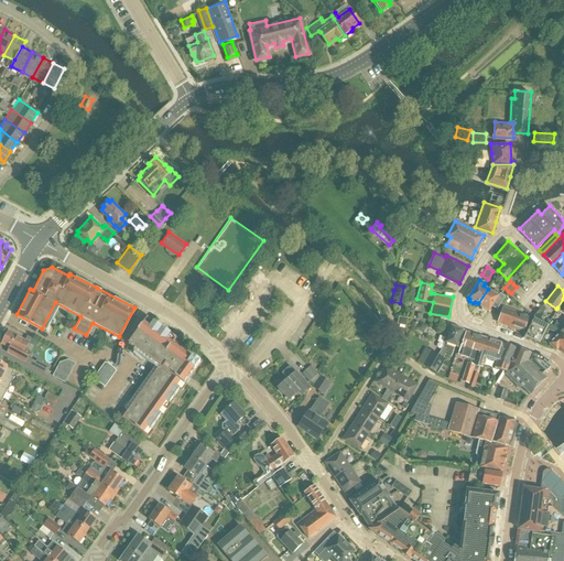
[(488,289),(478,303),(481,305),(481,308),(485,310),(487,309),(488,310),(491,304),(497,308),(505,294),(499,291),(494,288),(492,291),(488,289)]
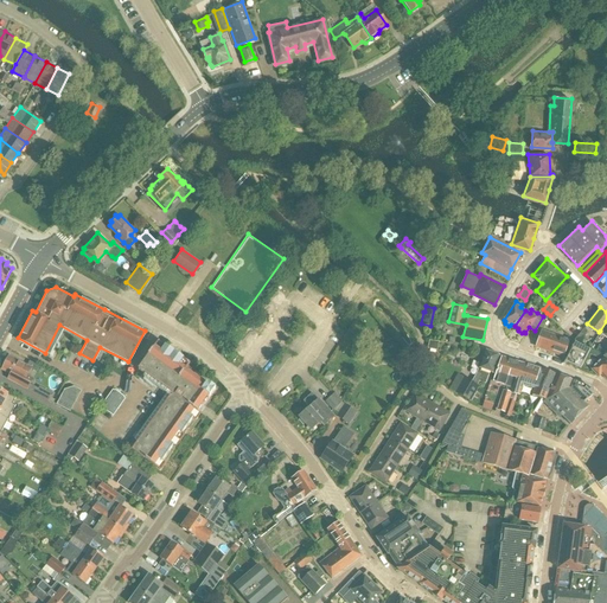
[(581,341),(587,328),(583,326),(574,338),(581,341)]
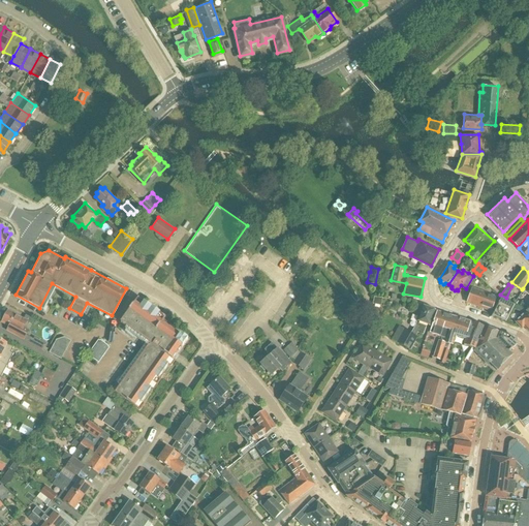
[(490,308),(495,296),(471,287),(467,300),(490,308)]
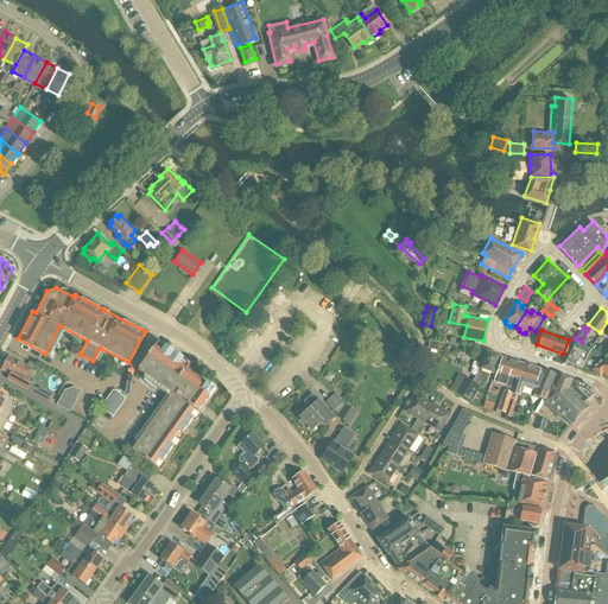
[(206,382),(185,367),(189,362),(158,339),(137,368),(171,392),(131,447),(159,468),(164,462),(162,459),(173,444),(176,445),(184,433),(182,432),(192,415),(195,418),(200,412),(197,409),(208,395),(209,395),(215,387),(207,381),(206,382)]
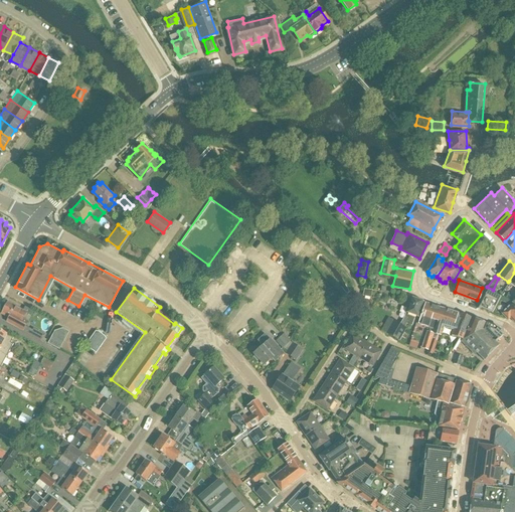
[(501,296),(498,295),(495,294),(487,290),(478,306),(492,312),(499,299),(501,296)]
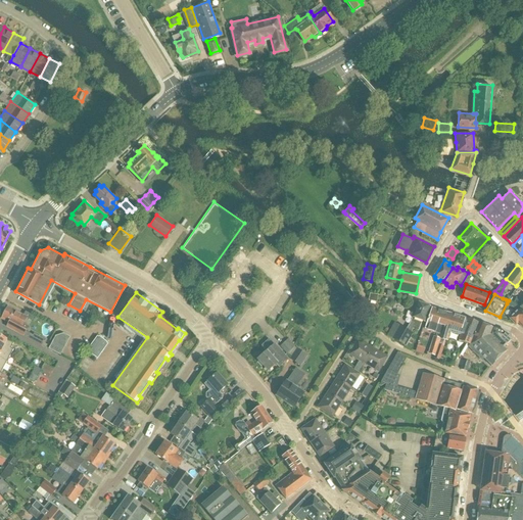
[(424,301),(418,299),(418,301),(416,300),(411,316),(415,317),(412,327),(419,329),(422,319),(425,320),(430,305),(424,303),(424,301)]
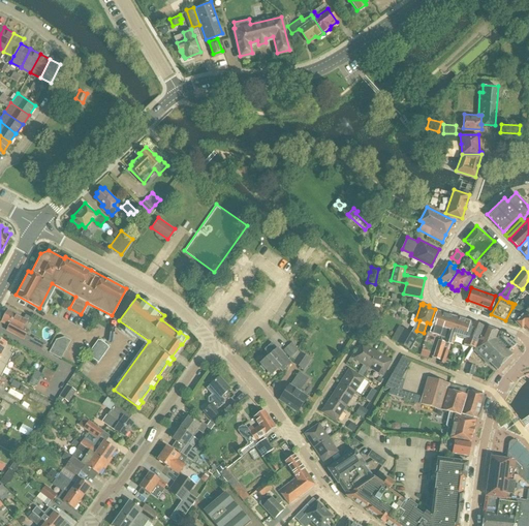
[(448,332),(454,315),(436,309),(429,331),(441,335),(440,338),(438,338),(436,346),(433,356),(440,358),(442,348),(443,346),(448,332)]
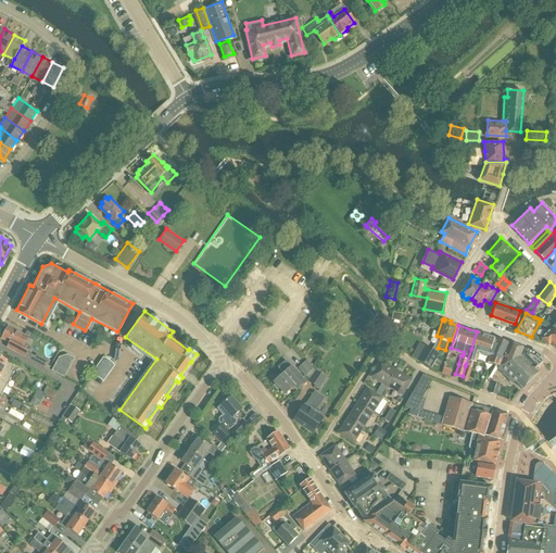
[(20,331),(8,326),(2,337),(9,340),(7,346),(25,355),(25,354),(43,365),(48,357),(36,352),(35,353),(28,350),(30,344),(28,343),(29,342),(21,338),(23,334),(28,337),(32,331),(22,326),(20,331)]
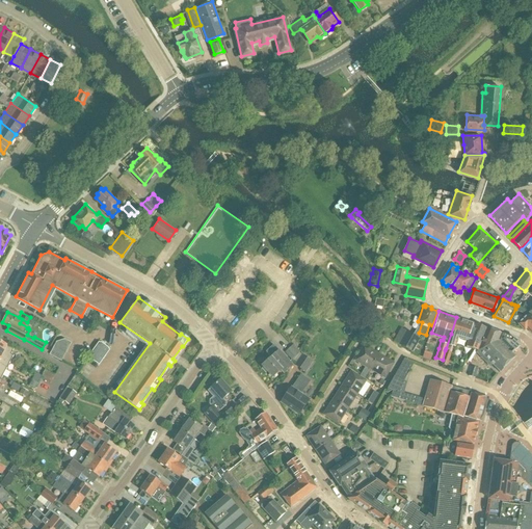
[(531,332),(531,313),(529,312),(517,322),(524,328),(526,326),(531,333),(531,332)]
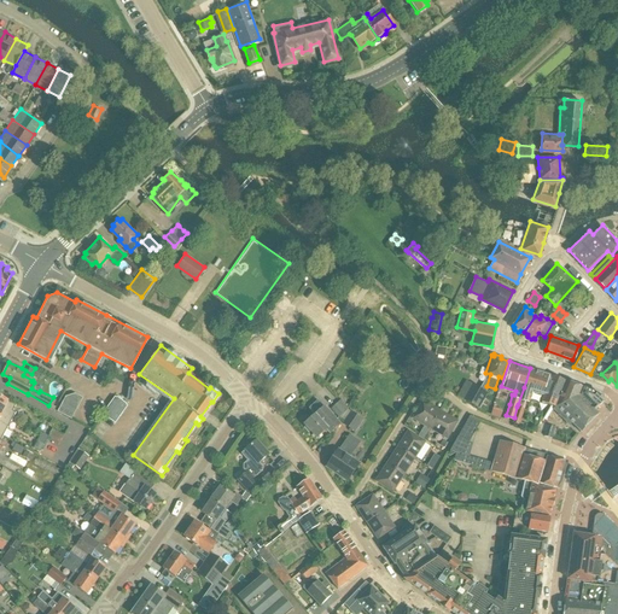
[(524,387),(520,398),(526,401),(529,401),(532,390),(542,393),(541,395),(543,397),(542,401),(555,405),(565,380),(551,374),(551,375),(548,374),(530,368),(524,387)]
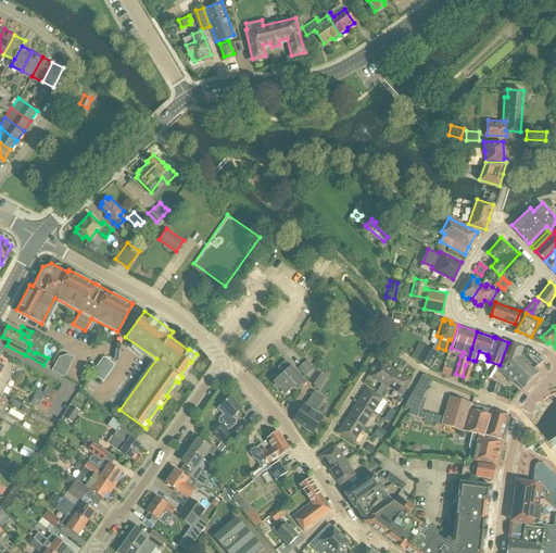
[(523,348),(514,344),(508,342),(500,365),(497,367),(509,378),(512,376),(522,387),(538,371),(534,367),(521,355),(523,348)]
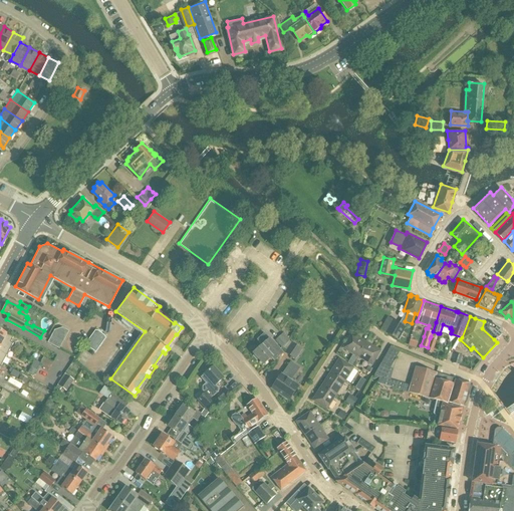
[(399,338),(400,336),(406,325),(396,319),(389,332),(399,338)]
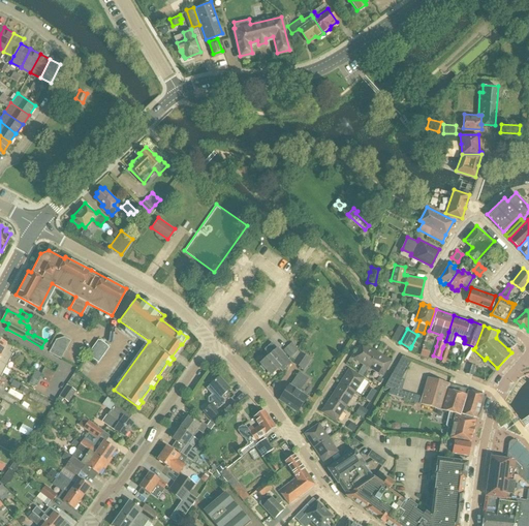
[(496,338),(508,349),(516,343),(515,337),(498,331),(496,338)]
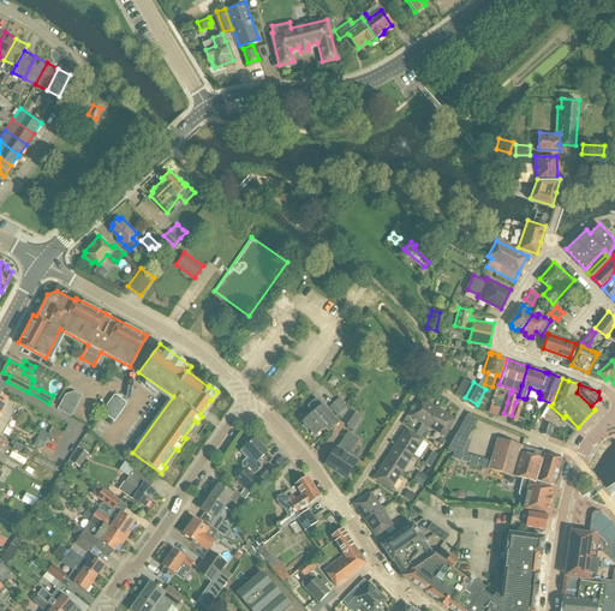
[(0,391),(0,412),(10,418),(16,408),(12,406),(16,400),(0,391)]
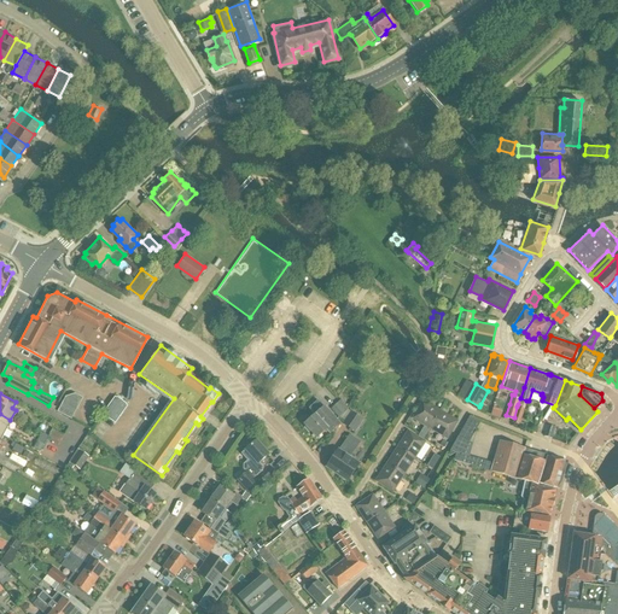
[(64,396),(57,410),(70,417),(82,396),(77,393),(76,396),(73,393),(69,395),(68,397),(64,396)]
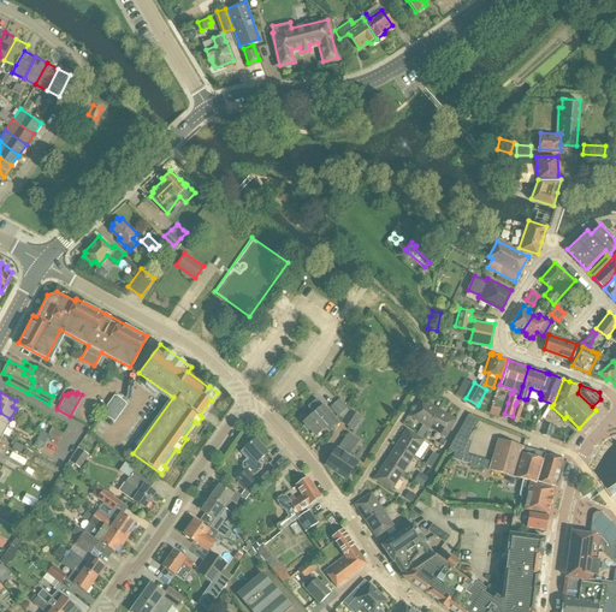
[(114,420),(128,402),(114,392),(101,410),(114,420)]
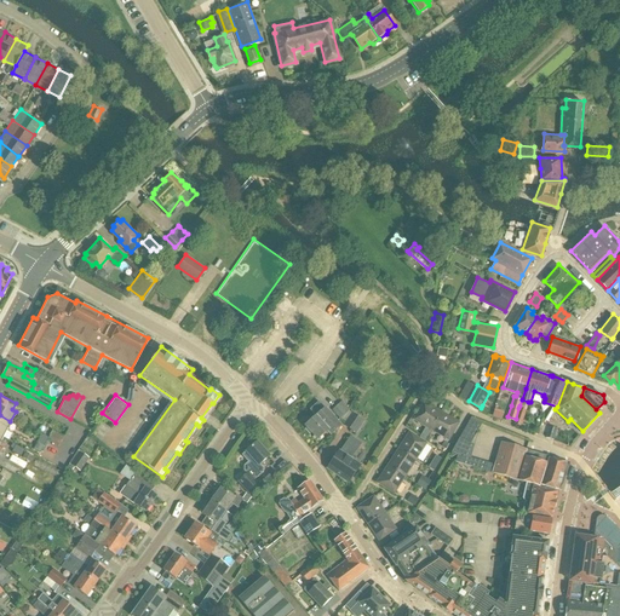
[(340,416),(350,407),(342,397),(332,407),(340,416)]
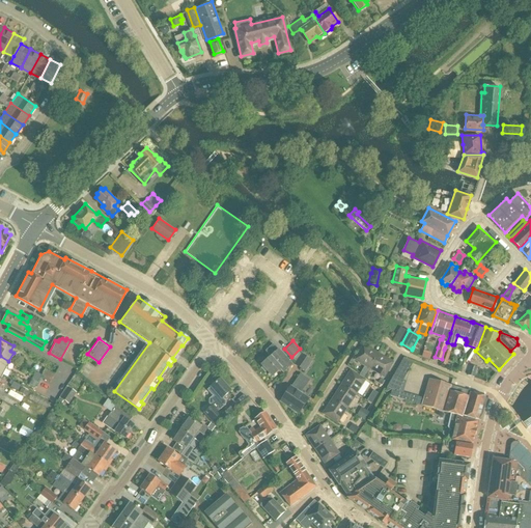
[(283,370),(291,364),(273,342),(266,349),(271,356),(262,363),(272,374),(281,367),(283,370)]
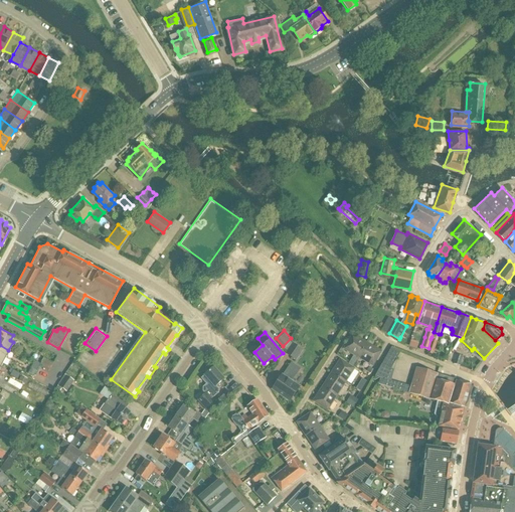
[(358,355),(367,341),(352,333),(344,347),(358,355)]
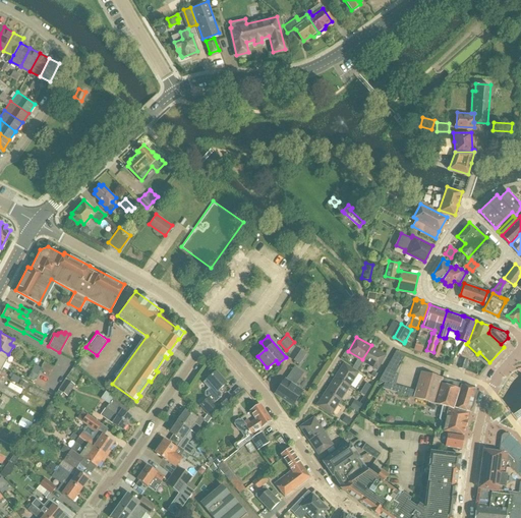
[(443,343),(437,341),(436,343),(433,352),(432,353),(432,354),(433,355),(437,356),(438,356),(443,343)]
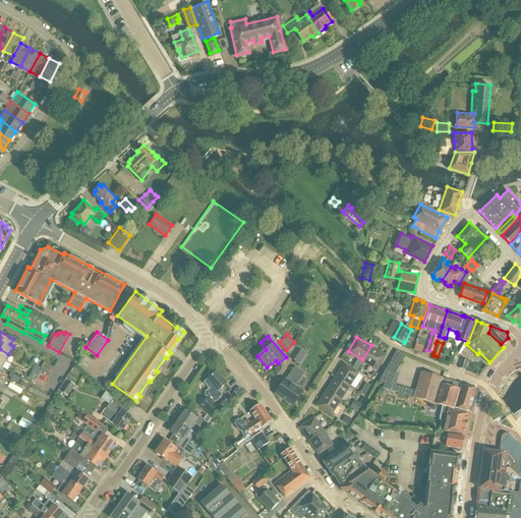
[(299,363),(306,352),(295,344),(288,355),(295,359),(299,363)]
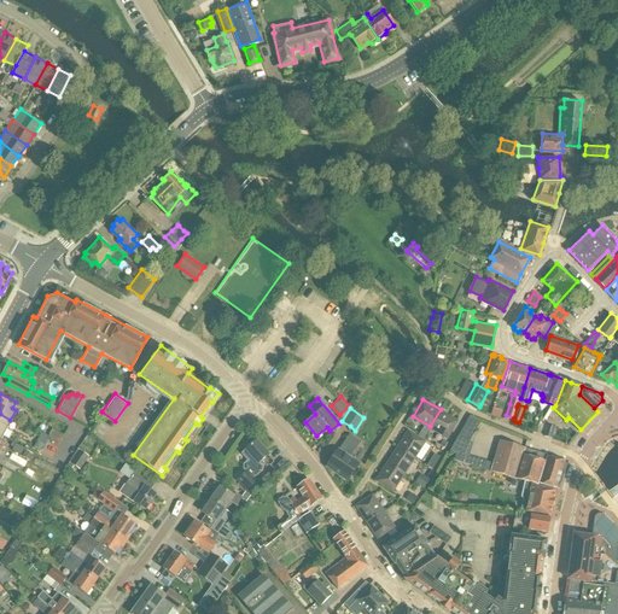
[(448,436),(458,419),(441,409),(430,426),(448,436)]
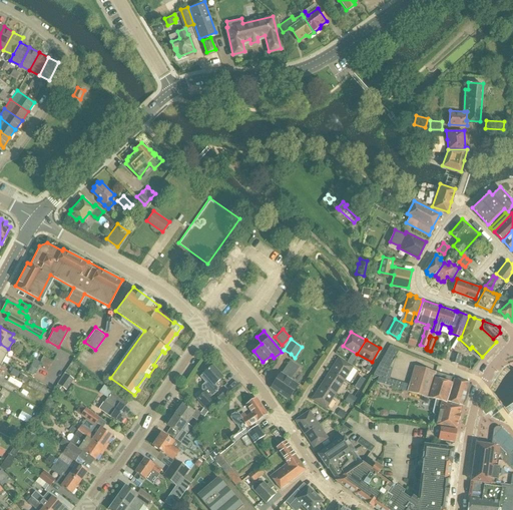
[(0,344),(0,360),(2,361),(8,349),(0,344)]
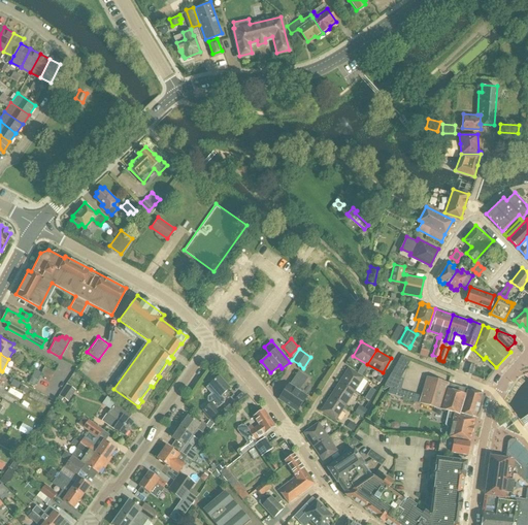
[(400,355),(385,383),(390,385),(388,392),(420,400),(420,401),(440,407),(448,409),(459,413),(460,411),(475,416),(483,393),(481,392),(481,391),(469,388),(469,389),(468,389),(464,387),(464,386),(452,383),(452,384),(448,383),(448,382),(427,375),(422,393),(400,387),(406,366),(410,359),(400,355)]
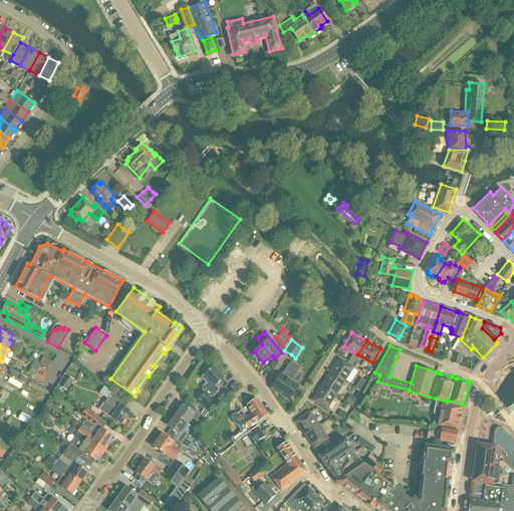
[(459,362),(462,353),(455,351),(452,360),(459,362)]
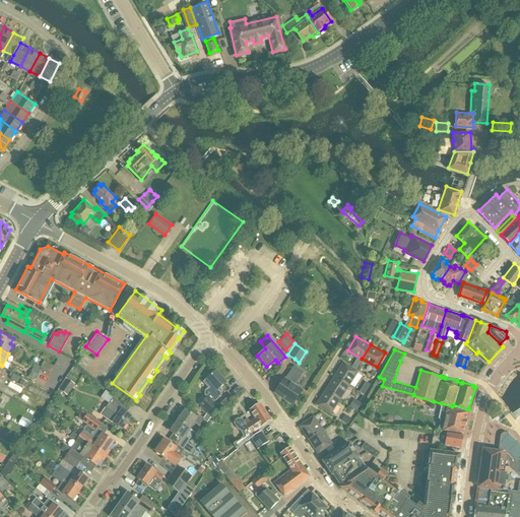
[(31,369),(37,371),(41,365),(35,362),(31,369)]
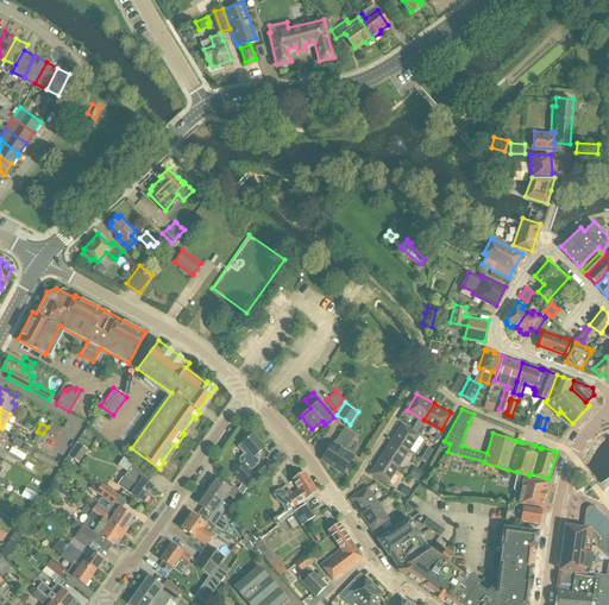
[(391,439),(408,449),(419,434),(402,423),(391,439)]
